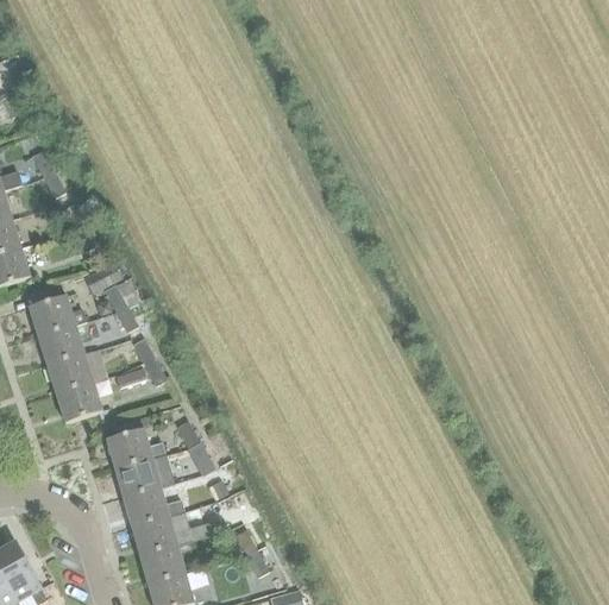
[(16,87),(23,83),(27,80),(22,68),(16,70),(10,74),(8,74),(16,87)]
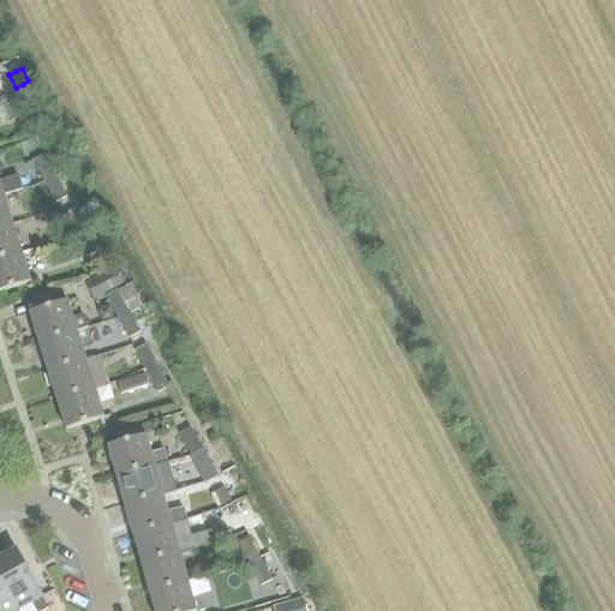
[(11,93),(0,97),(0,99),(11,119),(23,113),(11,93)]
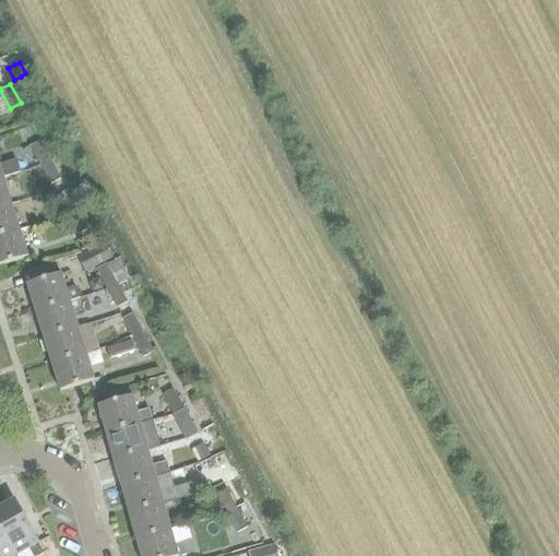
[(49,157),(39,139),(30,144),(39,163),(49,157)]
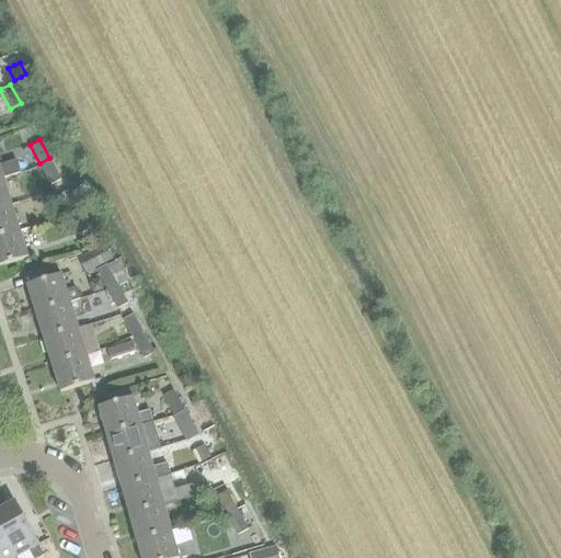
[(60,178),(49,158),(39,163),(49,183),(60,178)]
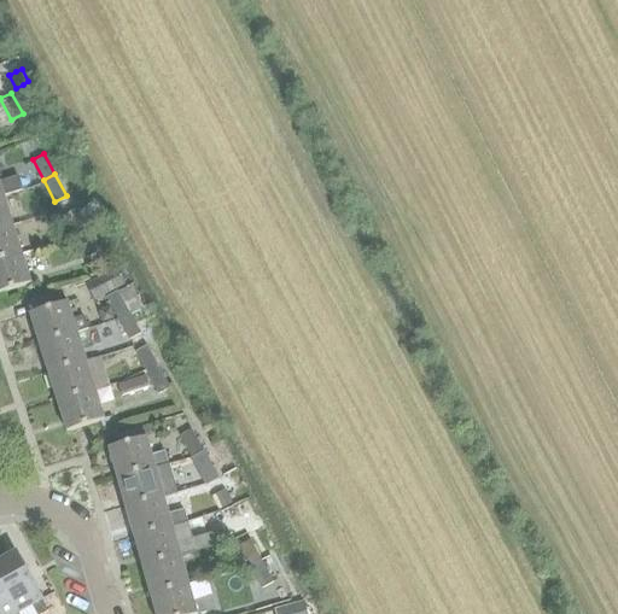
[(0,180),(0,194),(4,194),(22,188),(17,175),(0,180)]
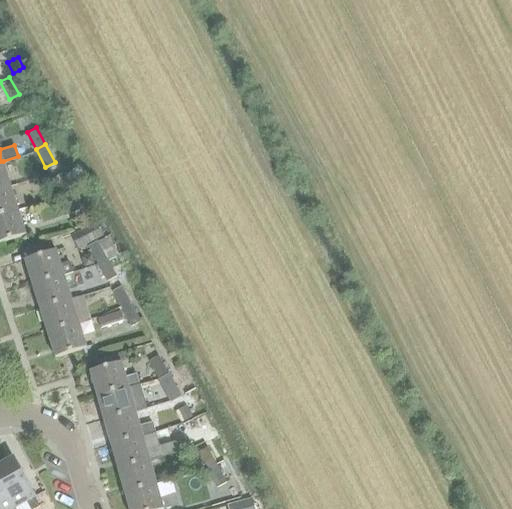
[(3,161),(0,161),(0,187),(10,184),(3,161)]
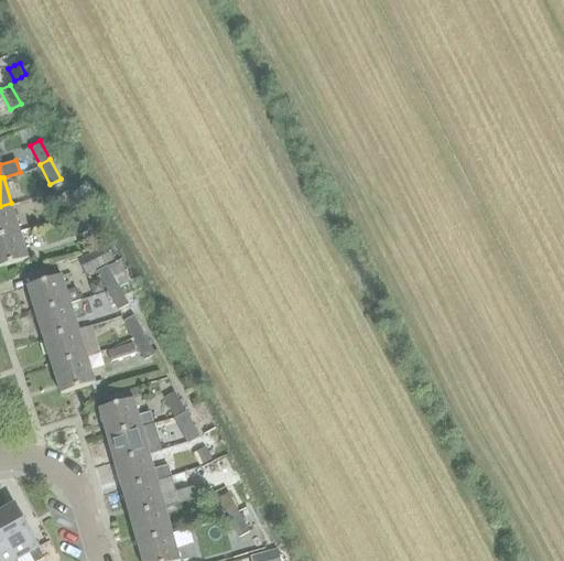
[(56,195),(67,215),(77,209),(67,190),(56,195)]
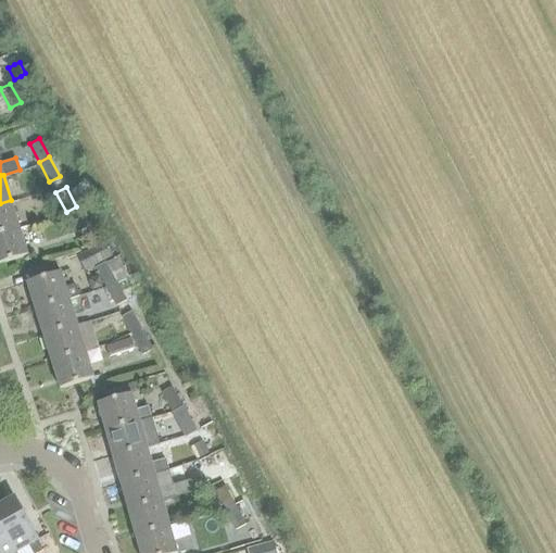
[(0,231),(20,226),(11,200),(0,203),(0,231)]
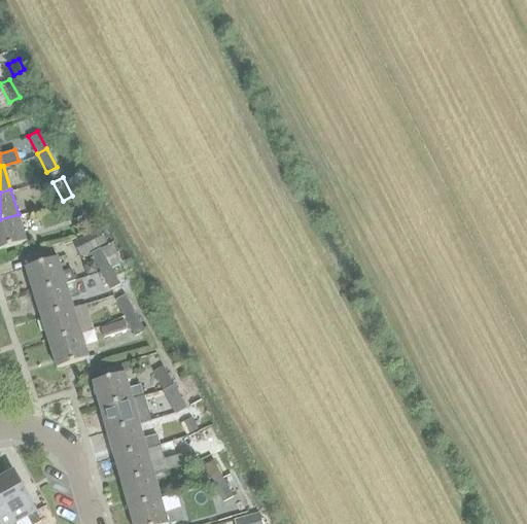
[(72,218),(81,213),(72,196),(63,201),(72,218)]
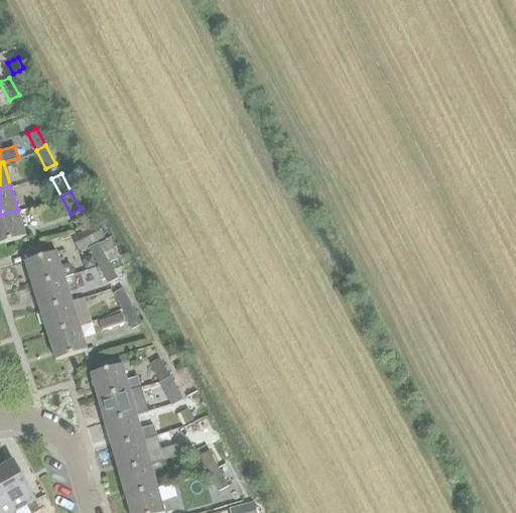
[(0,242),(25,235),(18,210),(0,215),(0,242)]
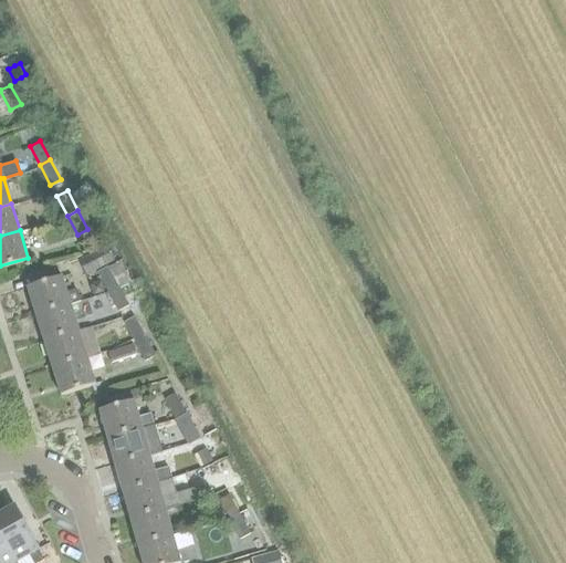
[(85,273),(114,259),(106,244),(77,259),(85,273)]
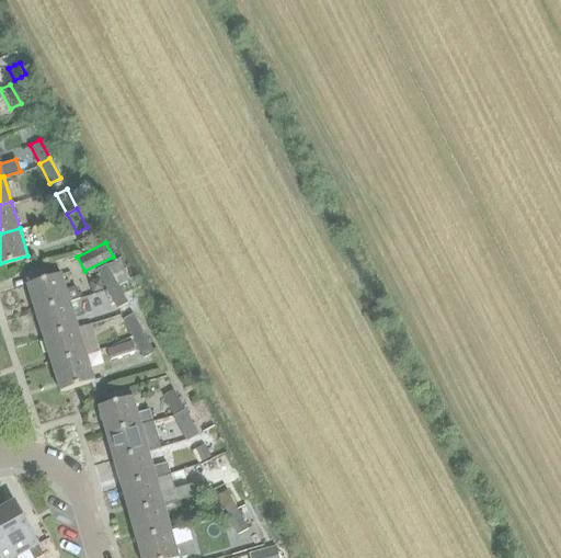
[(118,257),(106,263),(95,269),(106,288),(117,283),(121,282),(128,277),(118,257)]
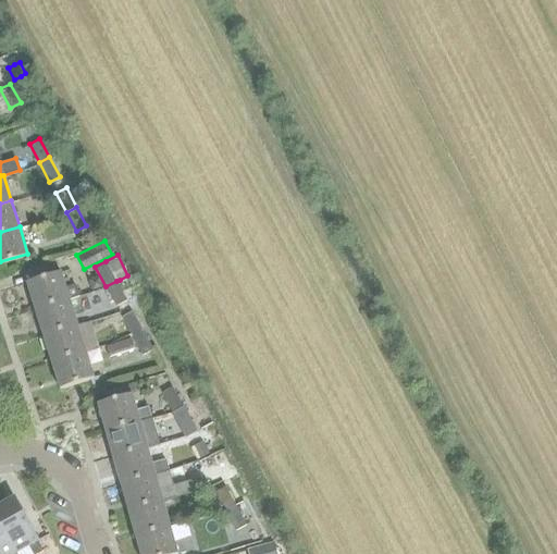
[(78,295),(74,282),(65,285),(61,270),(26,281),(35,309),(70,298),(78,295)]
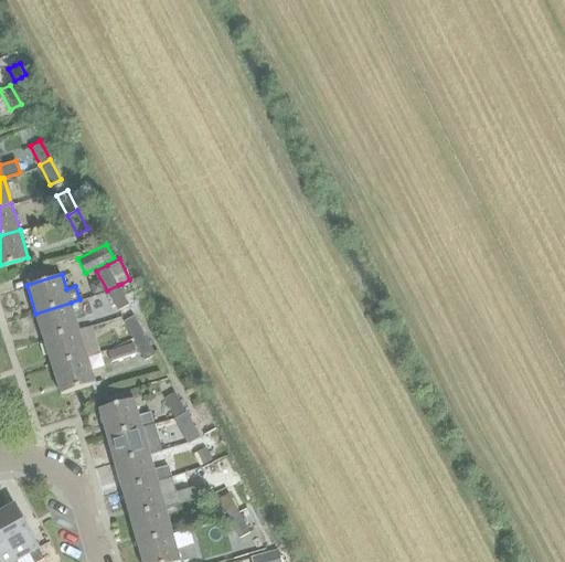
[(88,282),(93,293),(104,289),(99,278),(88,282)]
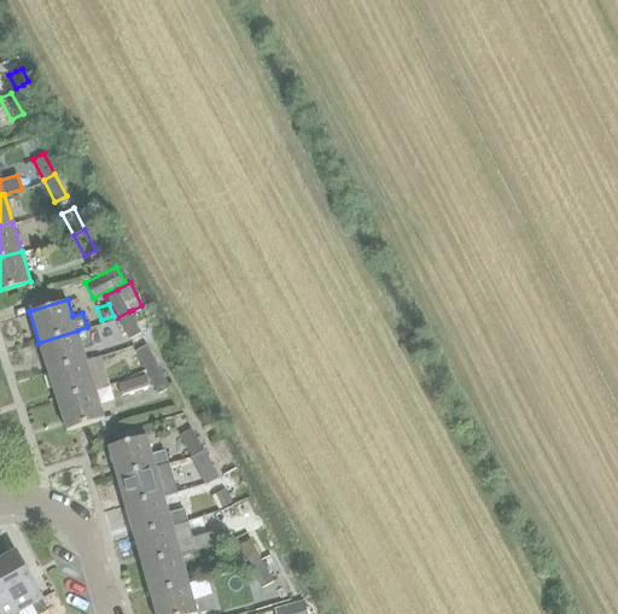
[(128,337),(140,331),(129,311),(117,317),(128,337)]
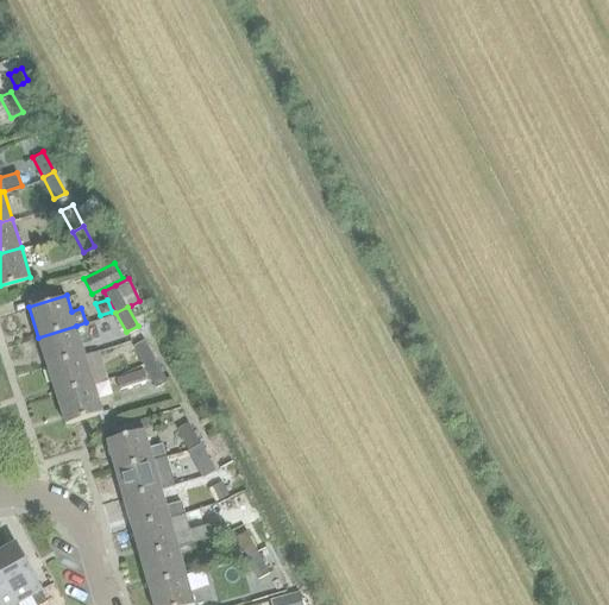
[(85,354),(76,326),(38,338),(46,366),(85,354)]
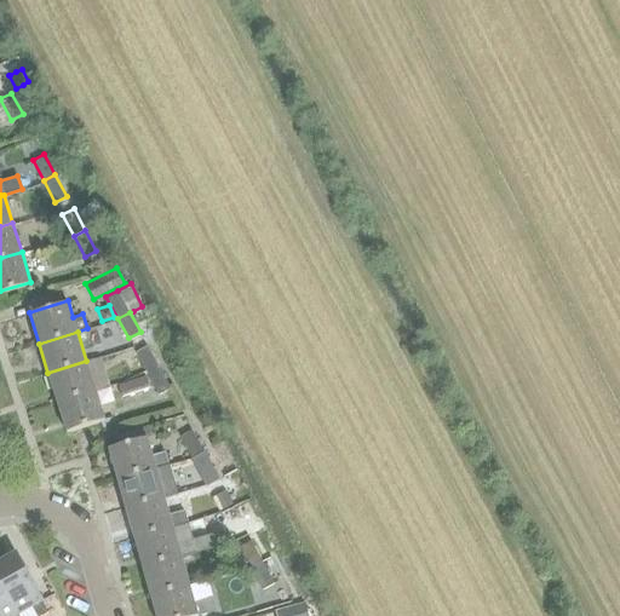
[(136,351),(148,375),(160,369),(147,345),(136,351)]
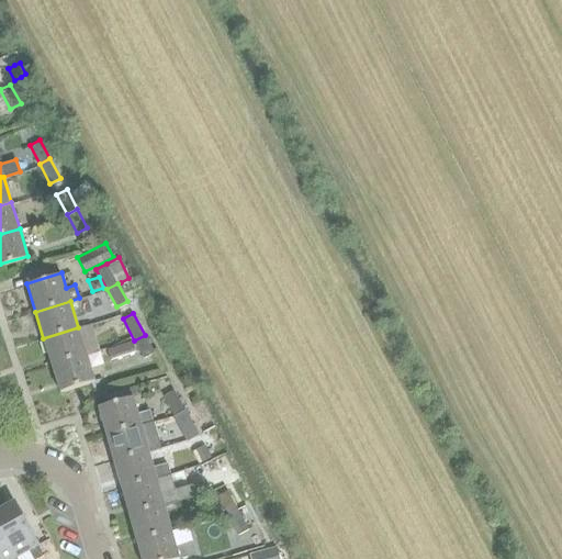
[(43,338),(52,365),(87,354),(78,327),(43,338)]
